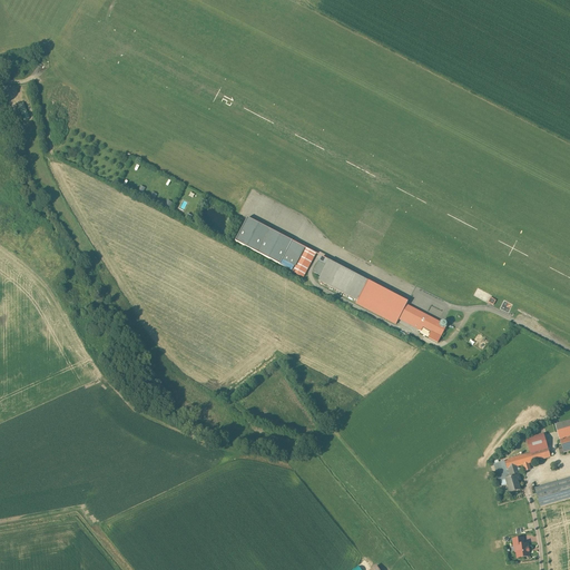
[(25,102),(19,105),(25,120),(30,118),(25,102)]
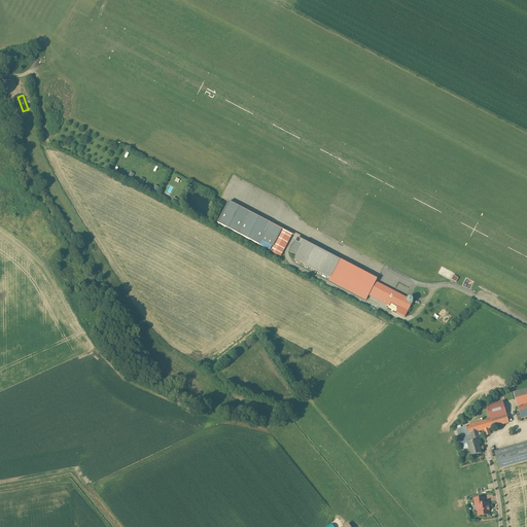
[(260,241),(270,222),(229,202),(217,223),(258,245),(260,241)]
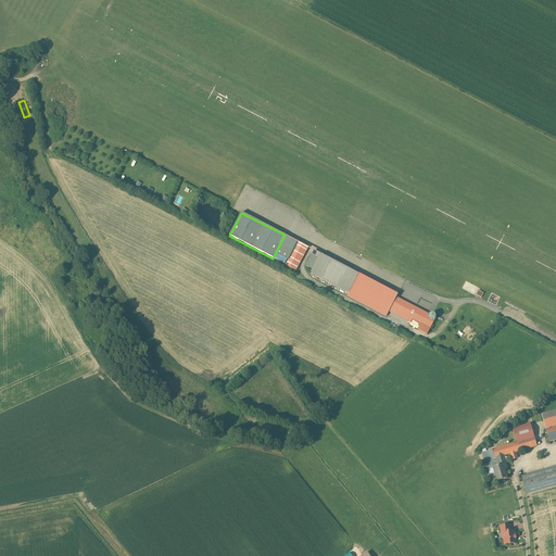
[(287,261),(298,267),(308,248),(297,242),(287,261)]
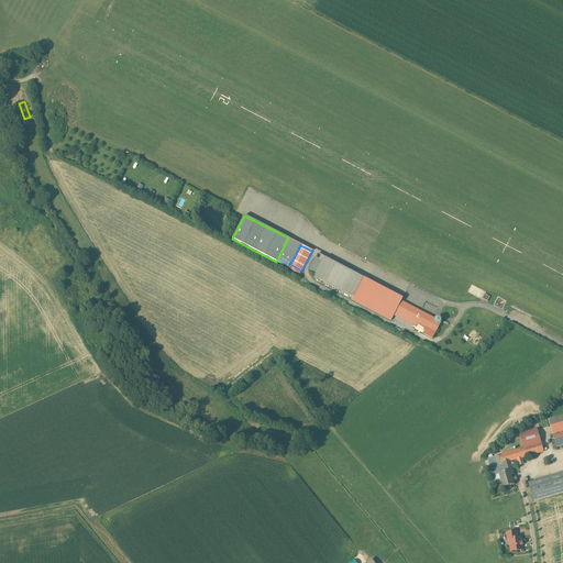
[(278,257),(276,262),(288,267),(290,263),(278,257)]
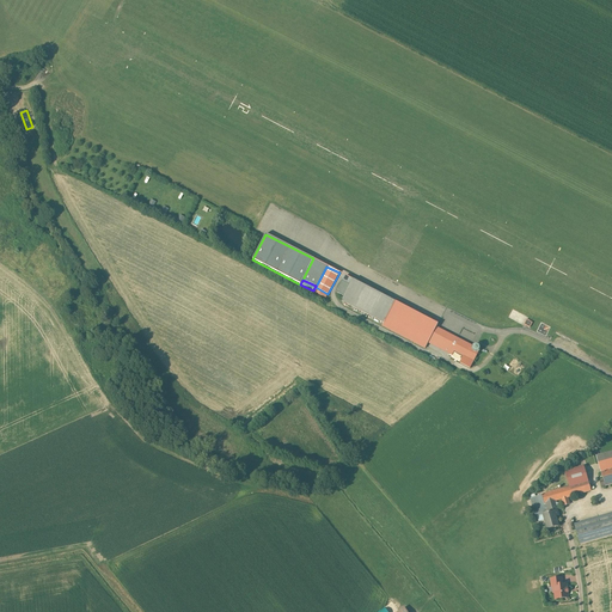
[(395,303),(395,301),(353,280),(341,301),(342,301),(384,323),(386,318),(395,303)]
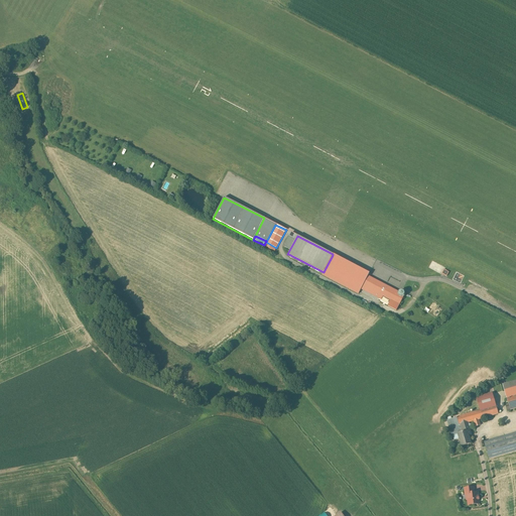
[(363,285),(368,276),(369,273),(364,271),(338,257),(333,254),(333,255),(326,268),(361,287),(362,287),(363,285)]
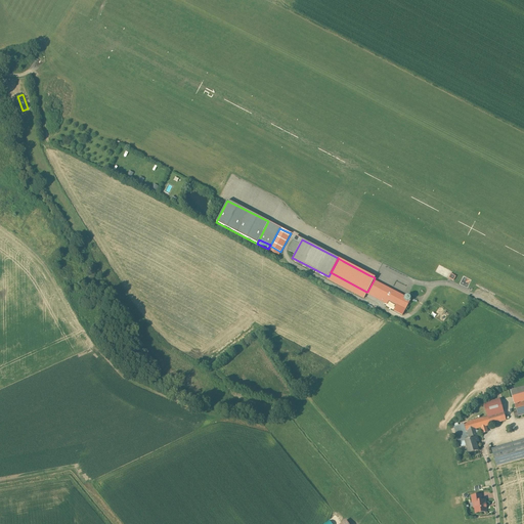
[(388,301),(368,290),(367,292),(366,292),(331,272),(329,276),(326,279),(363,298),(363,299),(366,294),(387,304),(388,301)]
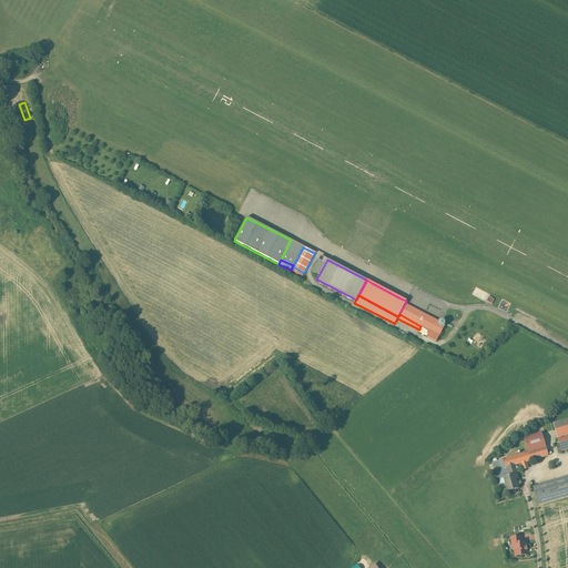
[(405,304),(399,314),(421,326),(422,326),(430,331),(439,335),(444,326),(446,324),(445,321),(442,320),(439,321),(438,322),(436,320),(435,321),(426,316),(427,315),(426,315),(405,304)]
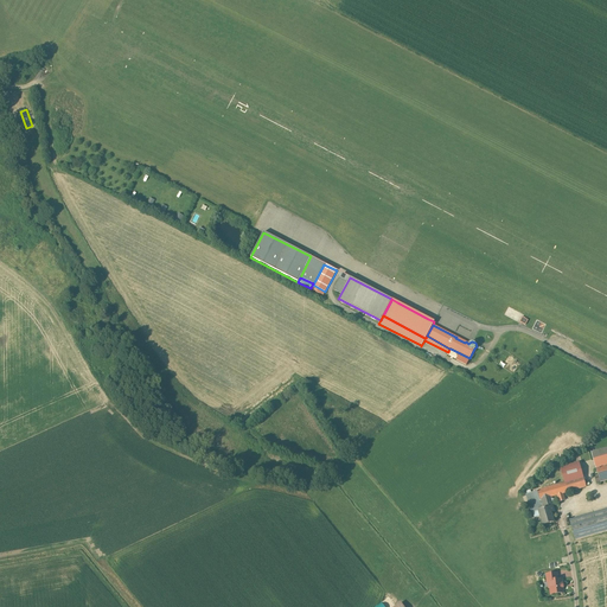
[(606,447),(590,452),(595,468),(606,464),(606,447)]
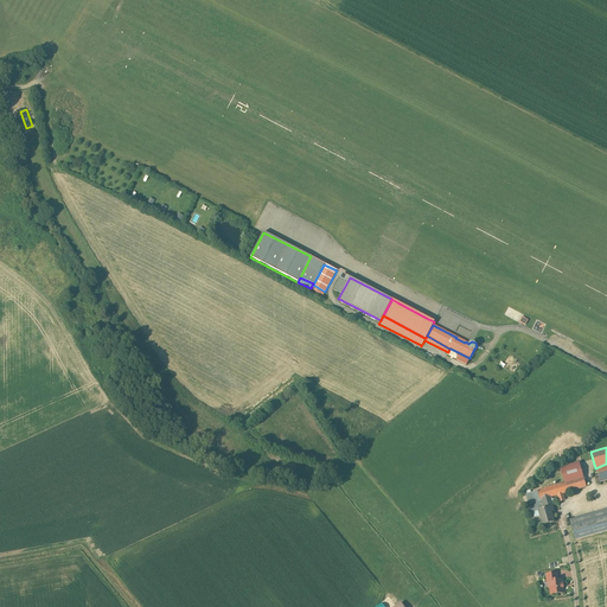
[(566,483),(582,478),(579,464),(561,468),(566,483)]
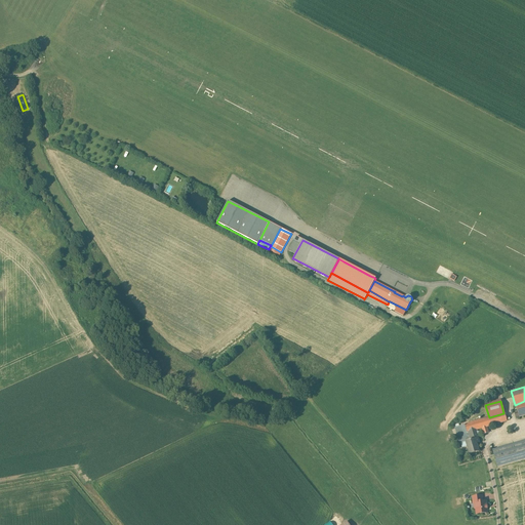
[(524,401),(515,405),(519,417),(524,415),(524,401)]
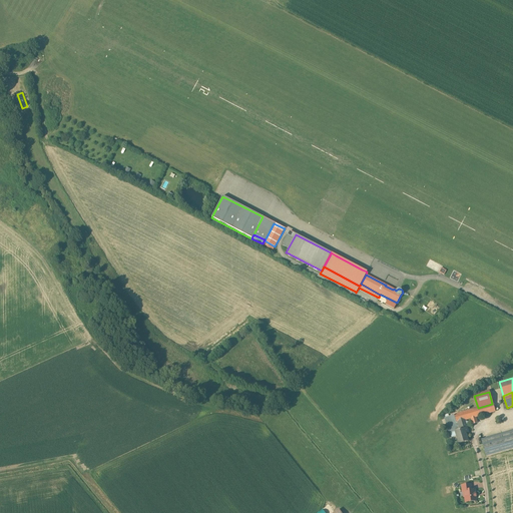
[(456,423),(457,422),(464,420),(495,411),(492,404),(478,408),(454,415),(456,423)]
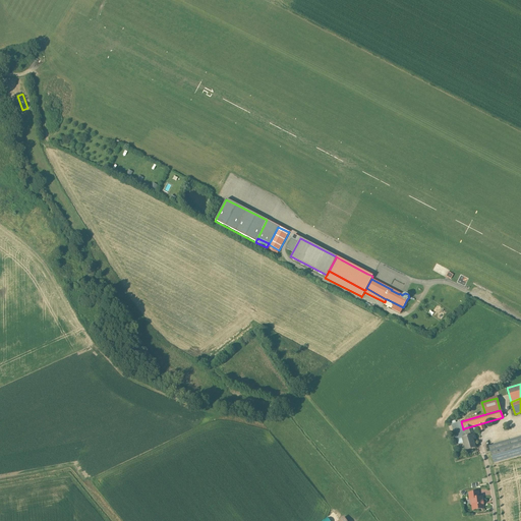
[(466,437),(464,428),(463,429),(461,421),(452,424),(456,440),(462,438),(466,437)]
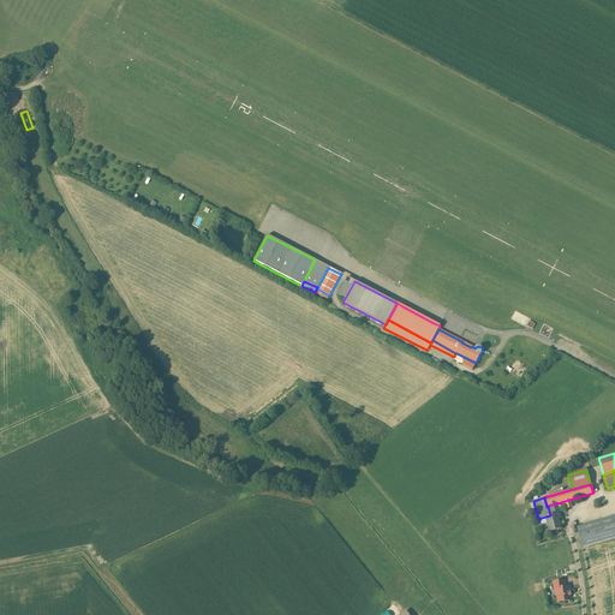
[(556,503),(548,506),(550,515),(545,517),(550,532),(561,529),(557,519),(561,519),(556,503)]
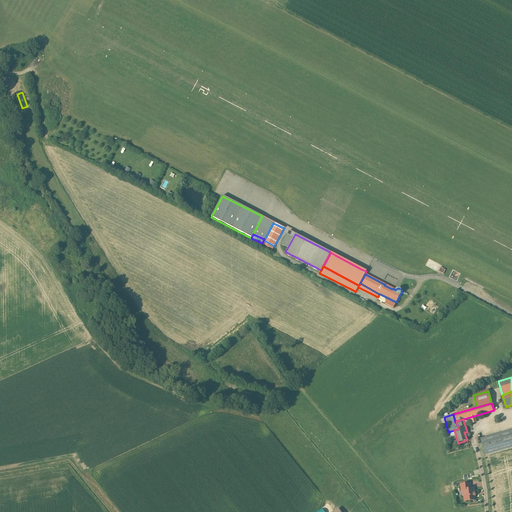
[(511,430),(480,439),(485,456),(511,447),(511,430)]
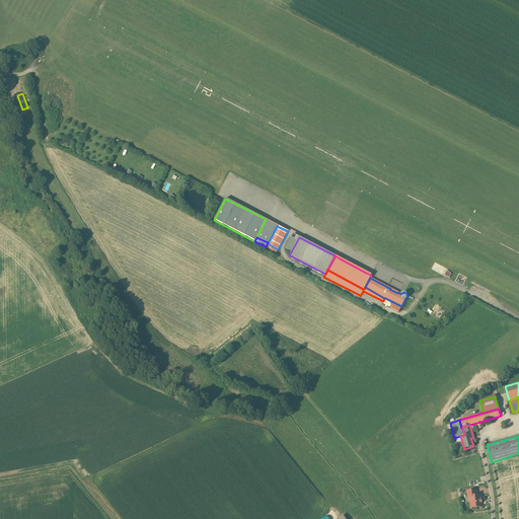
[(476,496),(470,497),(470,498),(470,503),(471,508),(482,507),(480,503),(482,503),(480,500),(479,496),(476,496)]
